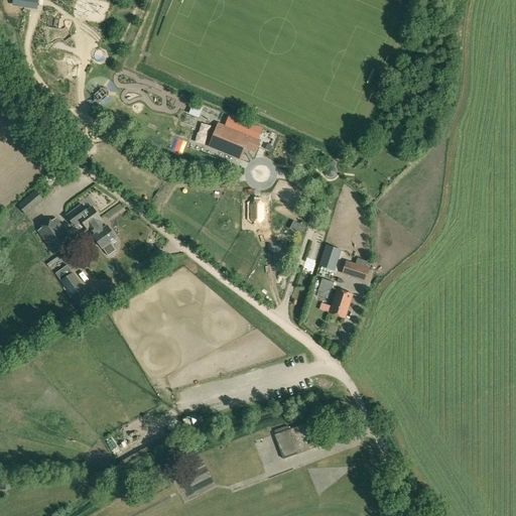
[(38,0),(13,0),(12,5),(37,8),(38,0)]
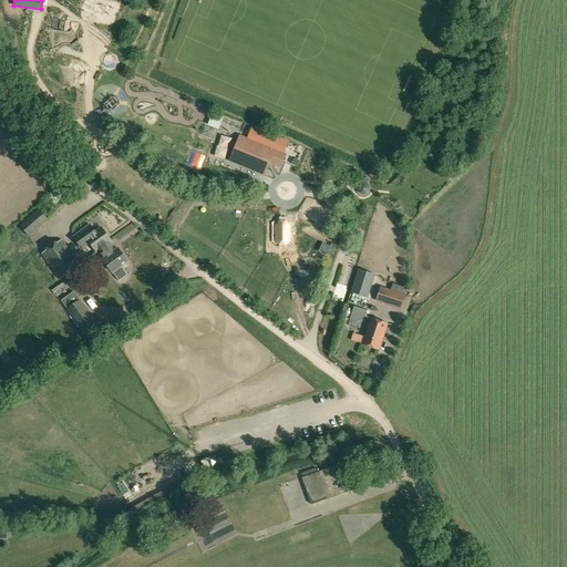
[(127,41),(133,28),(127,24),(121,39),(127,41)]
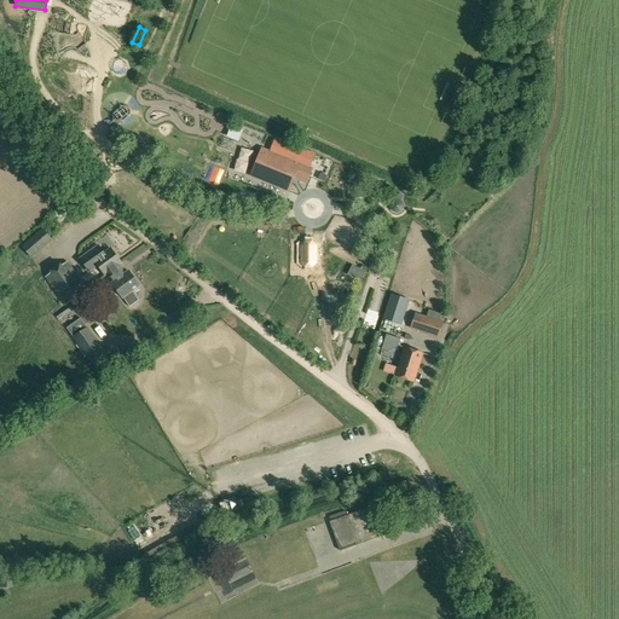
[(131,123),(138,108),(127,103),(121,119),(131,123)]
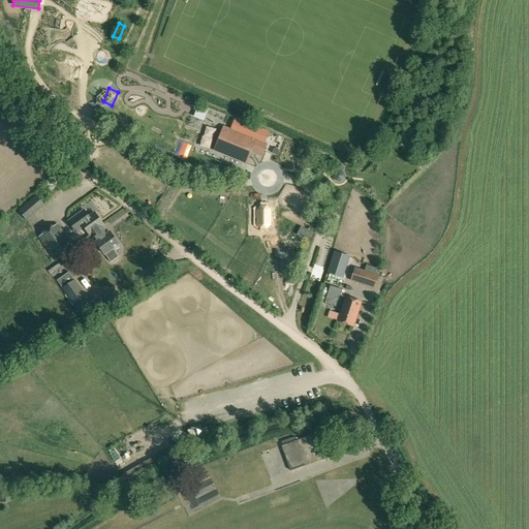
[(214,151),(247,163),(251,152),(261,156),(267,144),(223,126),(214,151)]
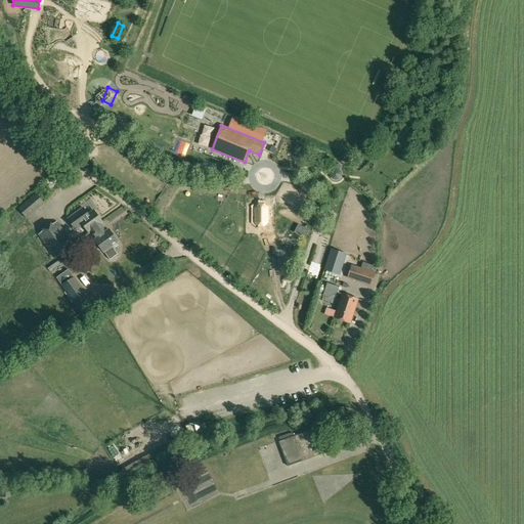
[(95,147),(86,141),(82,148),(91,154),(95,147)]
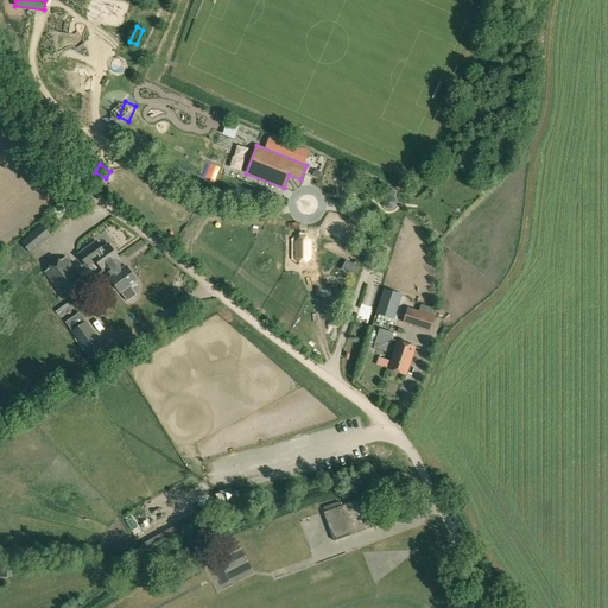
[(220,183),(225,169),(220,166),(215,181),(220,183)]
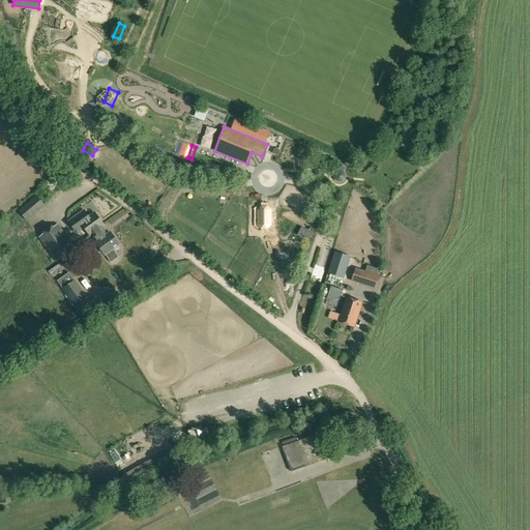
[(258,159),(256,165),(265,169),(267,164),(258,159)]
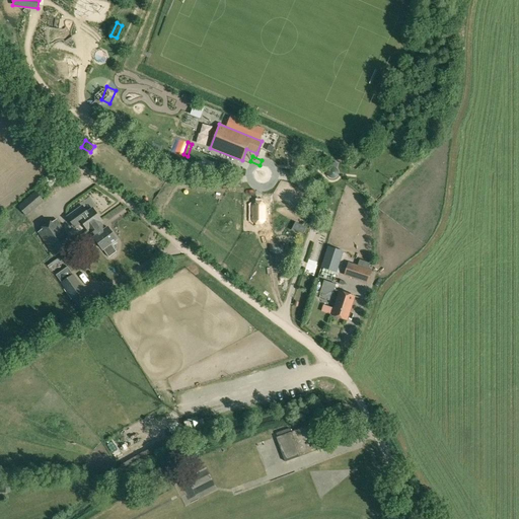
[(26,217),(45,201),(35,191),(17,206),(26,217)]
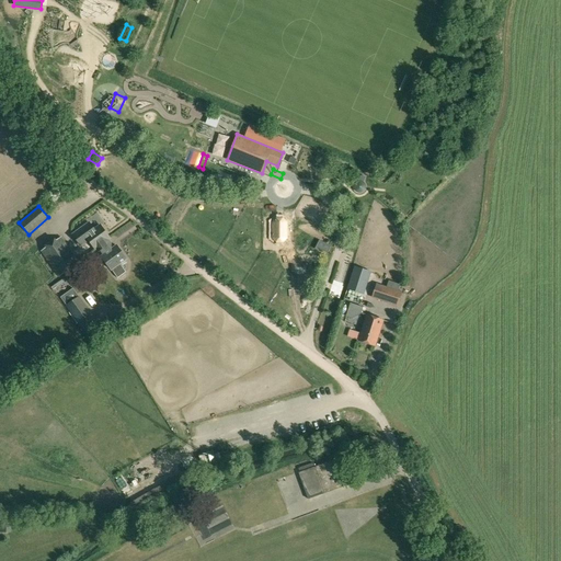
[(282,209),(276,209),(272,213),(272,228),(276,232),(282,232),(286,228),(285,213),(282,209)]
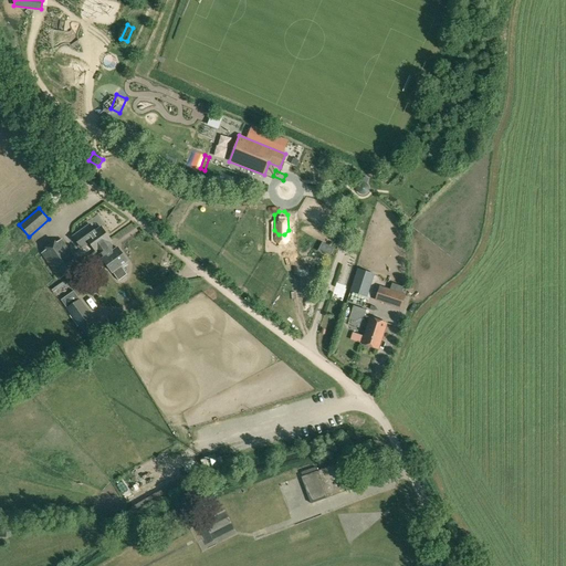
[(98,251),(109,242),(111,241),(102,228),(95,232),(91,226),(74,238),(82,249),(90,242),(96,252),(98,251)]
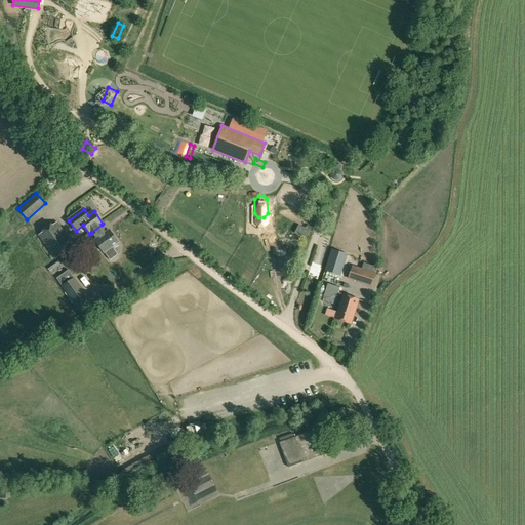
[(0,240),(12,230),(4,220),(0,224),(0,240)]
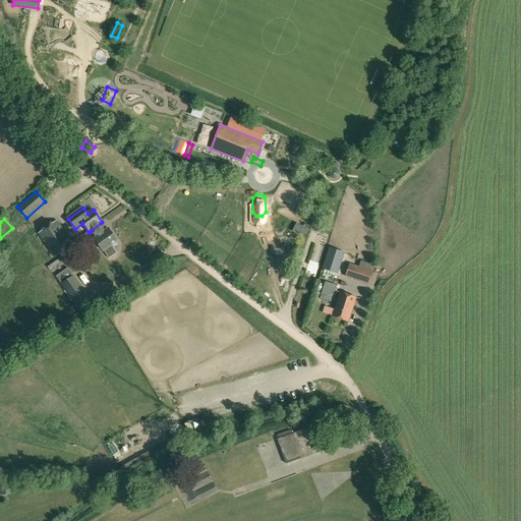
[(69,247),(74,244),(57,220),(52,223),(51,221),(41,228),(42,230),(38,233),(55,257),(59,254),(61,256),(70,249),(69,247)]
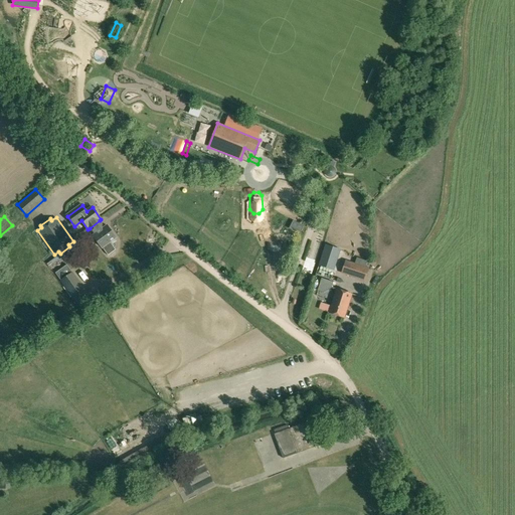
[(94,236),(108,255),(116,250),(110,242),(116,237),(108,225),(106,227),(100,220),(90,228),(95,235),(94,236)]
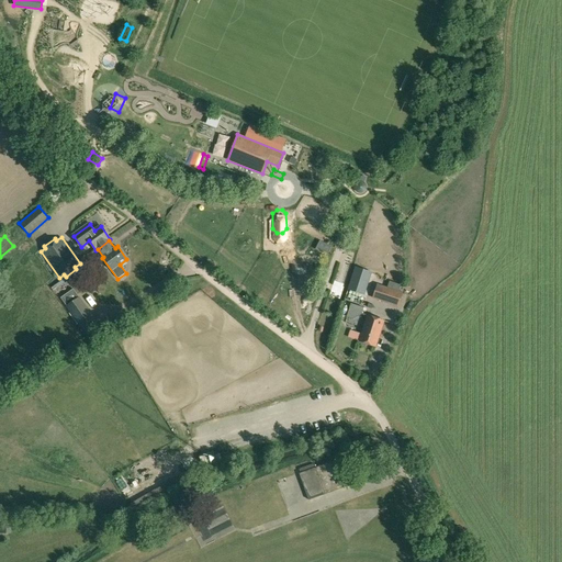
[(340,261),(339,274),(348,274),(349,261),(340,261)]
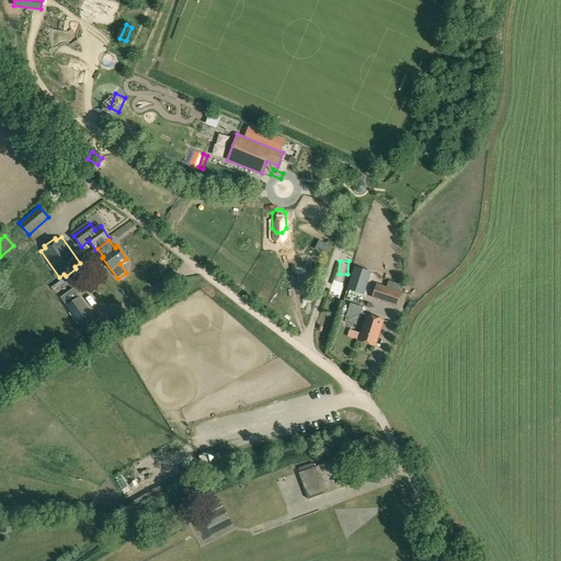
[(363,295),(370,272),(355,267),(347,289),(363,295)]
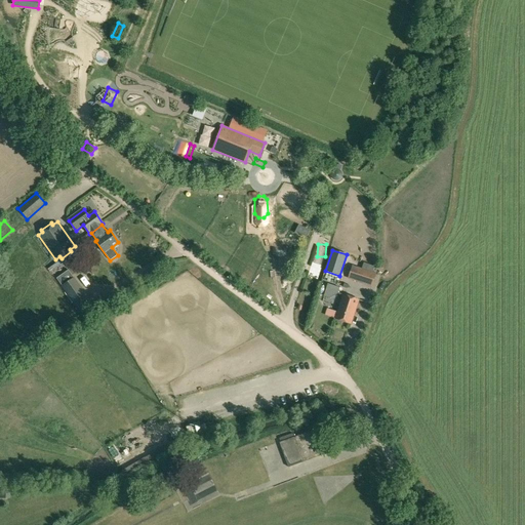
[(376,273),(373,272),(374,267),(364,263),(362,268),(352,265),(348,279),(372,287),(376,273)]
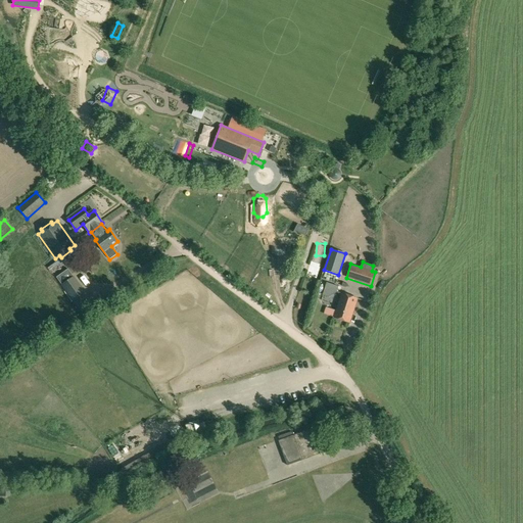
[(76,306),(88,297),(74,277),(60,285),(76,306)]
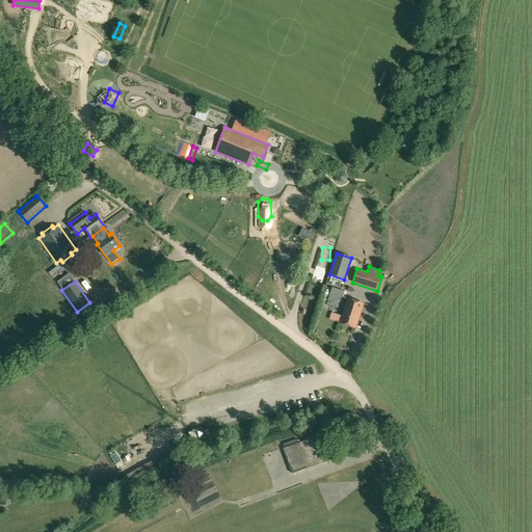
[(328,299),(334,301),(342,297),(344,291),(333,287),(328,299)]
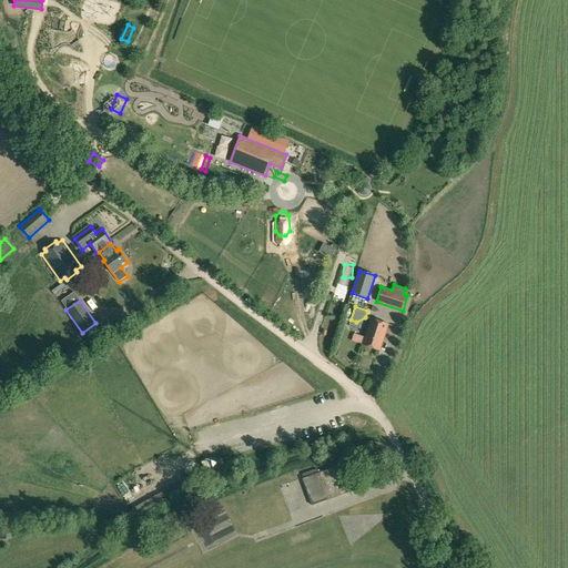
[(379,351),(388,324),(371,318),(363,345),(379,351)]
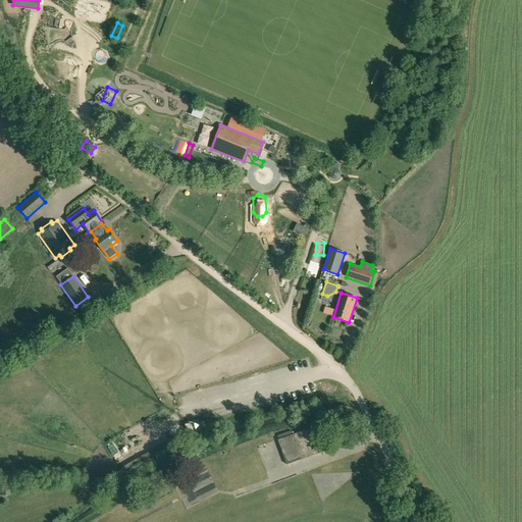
[(192,423),(186,424),(189,434),(195,432),(192,423)]
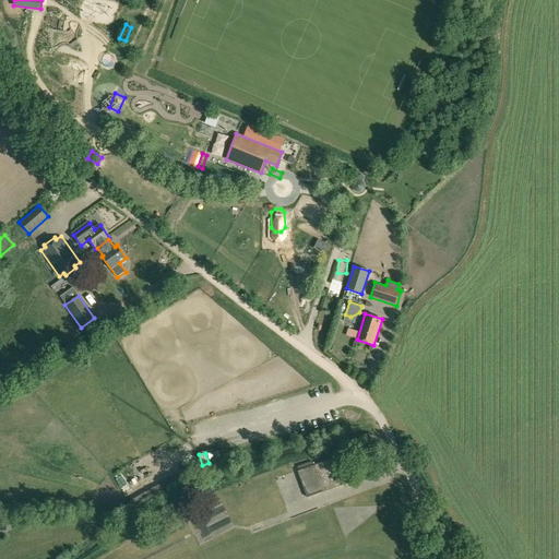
[(339,456),(314,465),(323,489),(328,487),(329,490),(348,484),(339,456)]
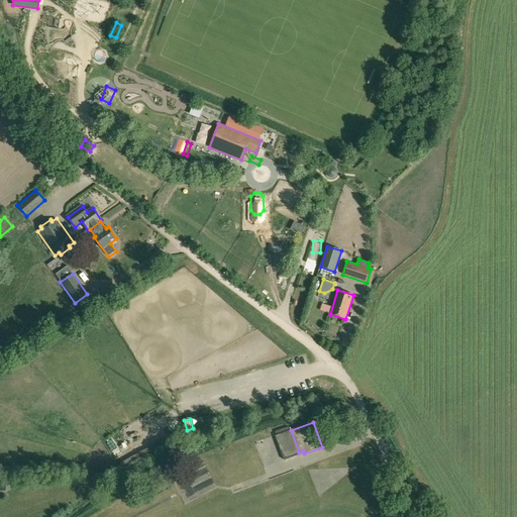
[(291,430),(276,436),(285,460),(300,454),(299,452),(291,430)]
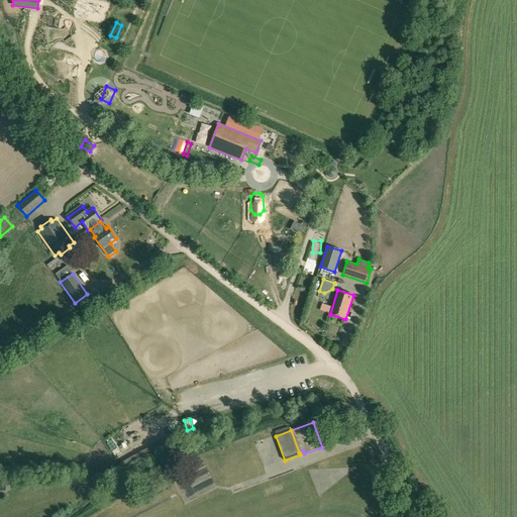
[(172,482),(179,479),(174,469),(167,472),(172,482)]
